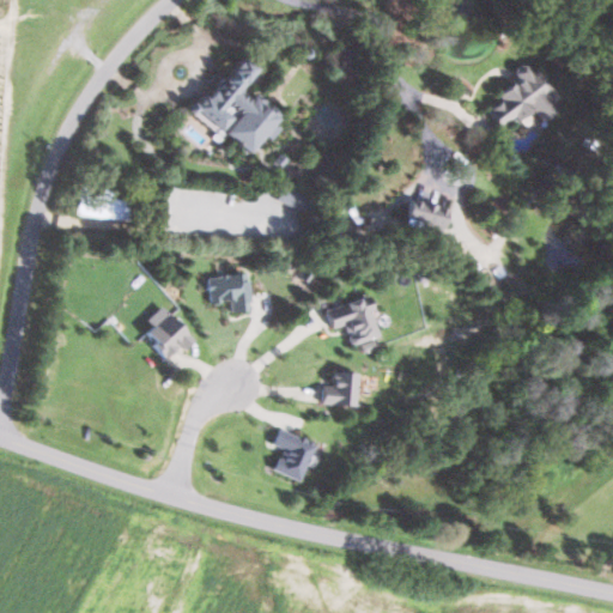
[(502,127),(517,115),(523,123),(536,113),(542,121),(563,105),(536,68),(530,72),(527,67),(497,90),(503,99),(489,110),(502,127)]
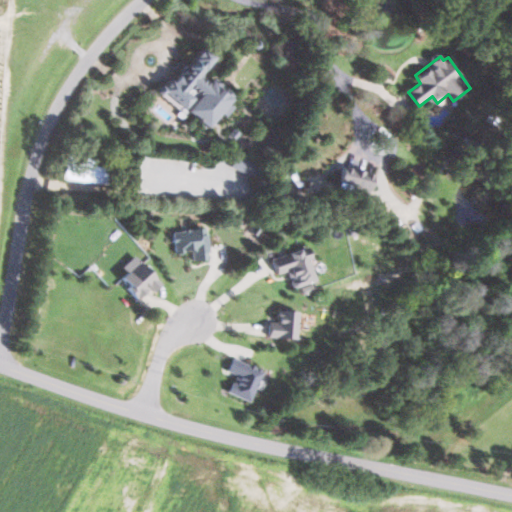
[(63,179),(105,183),(107,165),(65,161),(63,179)]
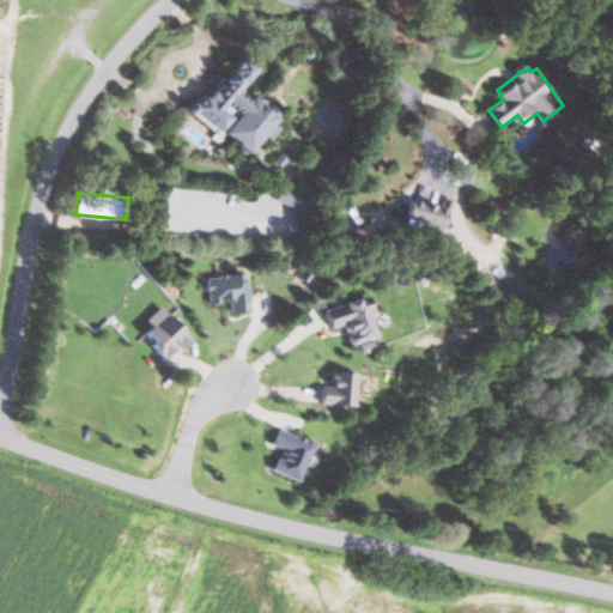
[(413,196),(407,217),(443,228),(450,208),(413,196)]
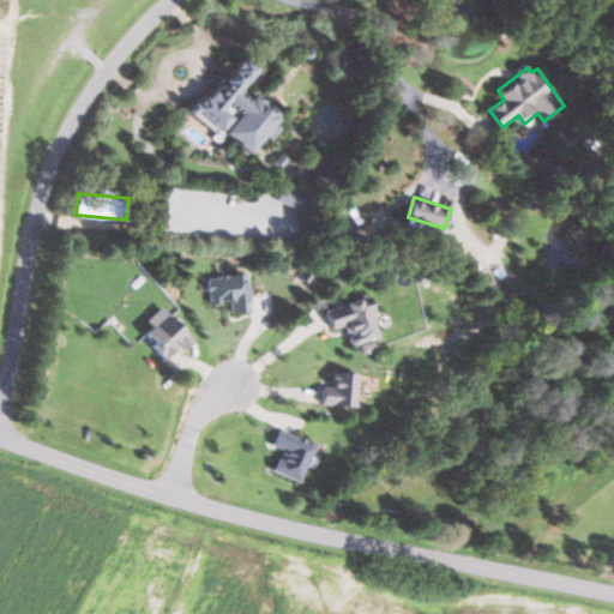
[(250,311),(248,274),(209,276),(210,302),(233,302),(233,312),(250,311)]
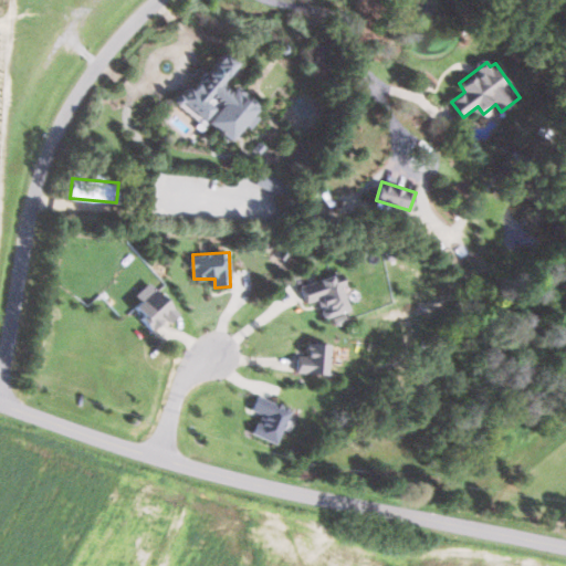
[(352,310),(341,272),(302,283),(307,303),(320,300),(324,317),(352,310)]
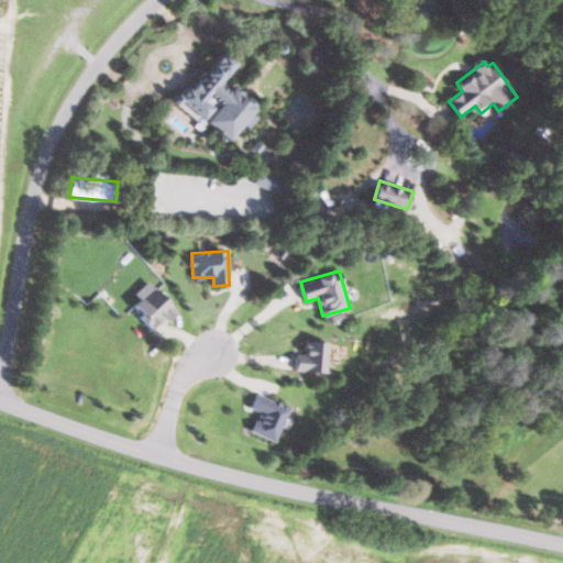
[(133,305),(152,328),(166,316),(169,320),(178,313),(155,286),(133,305)]
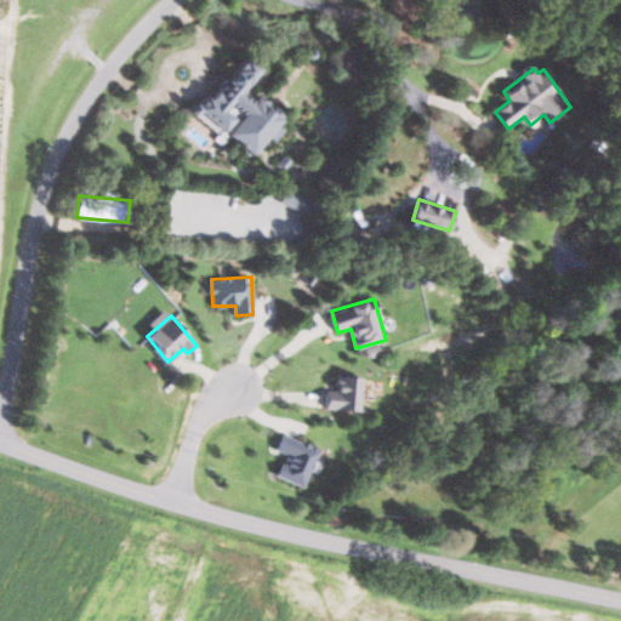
[(364,376),(339,376),(339,391),(329,391),(329,409),(363,410),(364,376)]
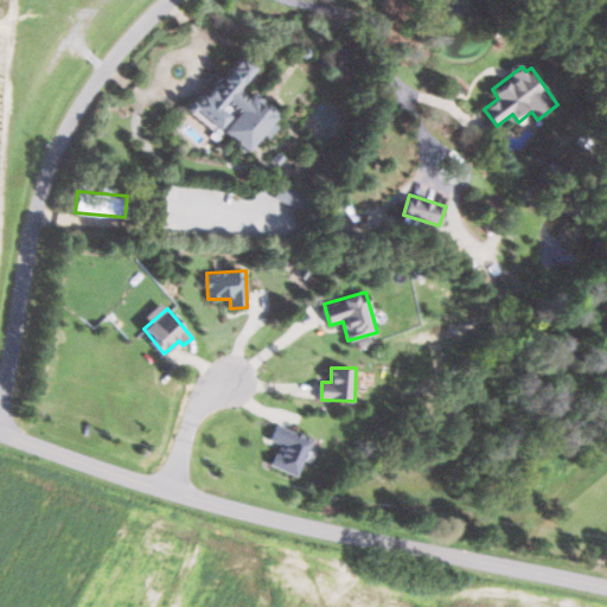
[(299,475),(314,439),(278,425),(272,440),(281,445),(273,465),(299,475)]
